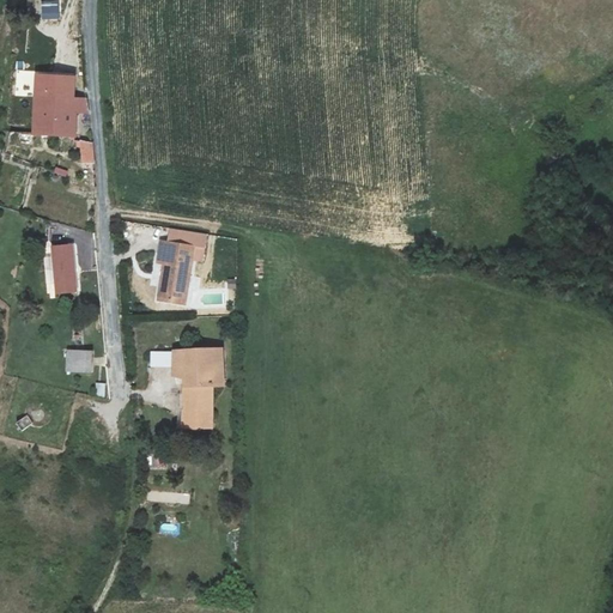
[(59,0),(42,1),(43,19),(61,18),(60,0),(59,0)]
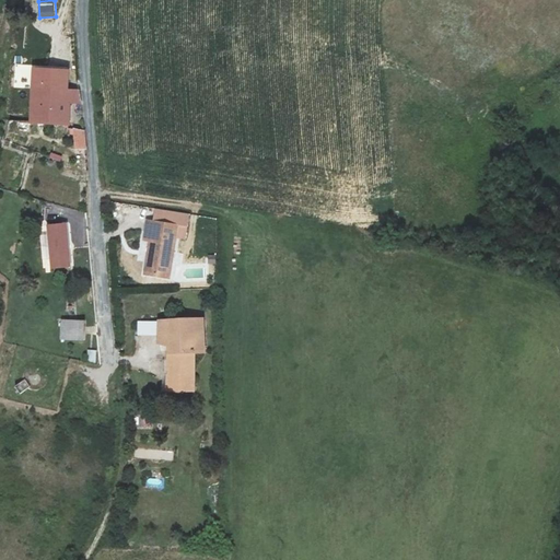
[(66,106),(81,106),(81,90),(67,89),(67,69),(33,69),(32,120),(66,120),(66,106)]
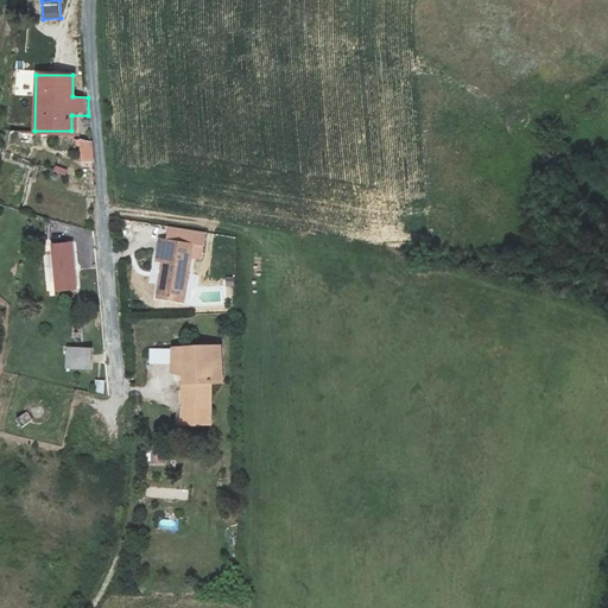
[(82,162),(92,162),(90,139),(81,139),(82,162)]
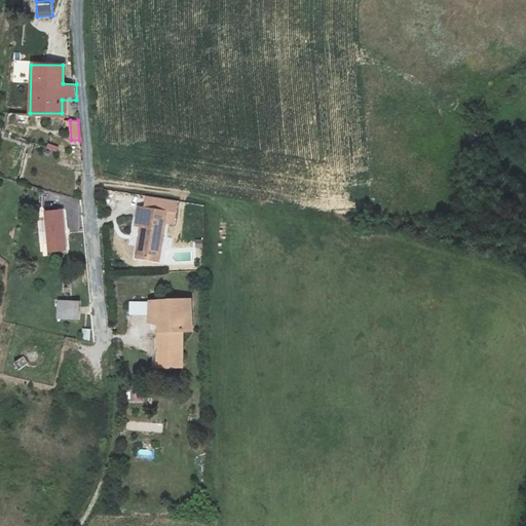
[(165,214),(137,209),(137,221),(141,222),(140,229),(136,259),(159,262),(165,214)]
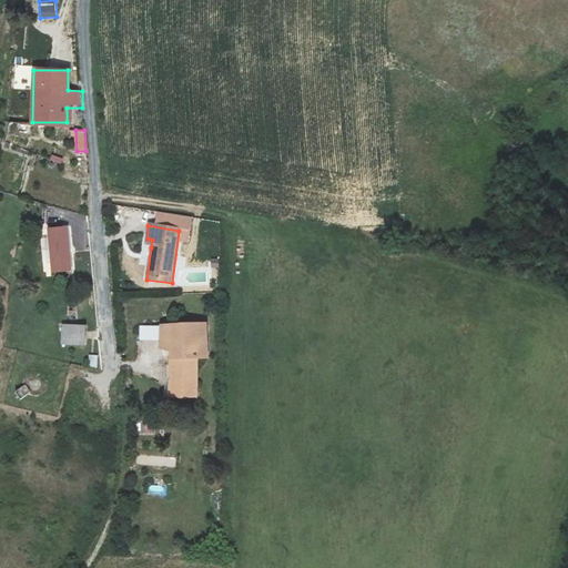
[(49,229),(53,272),(73,270),(69,226),(49,229)]
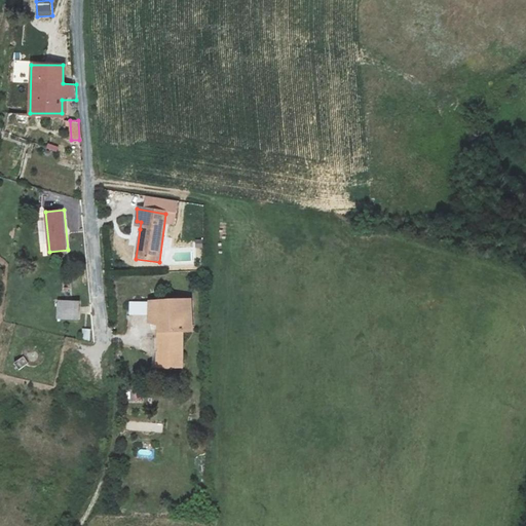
[(192,297),(152,297),(153,318),(161,317),(161,366),(183,366),(185,328),(193,328),(192,297)]
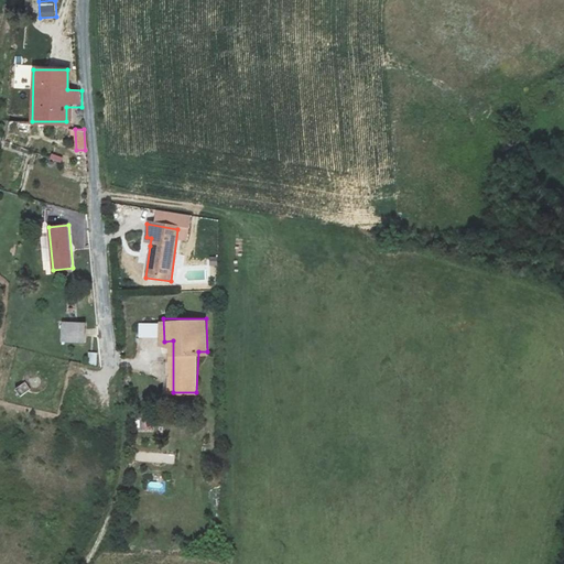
[(62,324),(62,342),(85,342),(85,324),(62,324)]
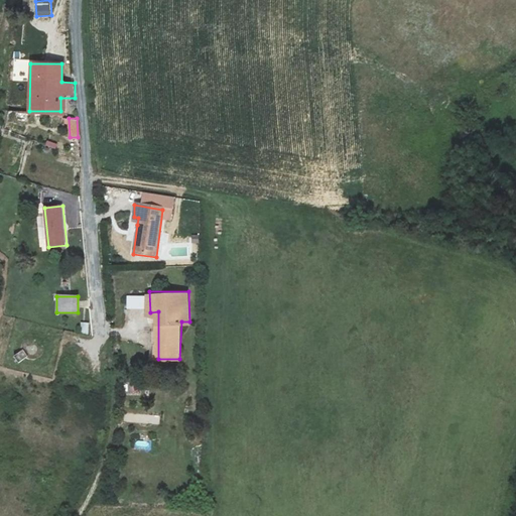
[(88,335),(89,323),(81,321),(80,334),(88,335)]
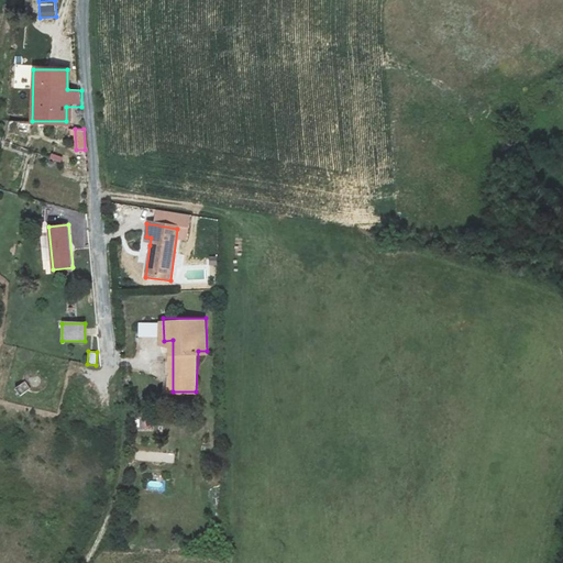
[(25,383),(20,388),(25,395),(31,392),(34,393),(39,393),(42,392),(46,388),(47,387),(50,384),(50,381),(47,374),(45,372),(43,368),(39,367),(35,368),(29,371),(25,374),(24,378),(24,382),(25,383)]
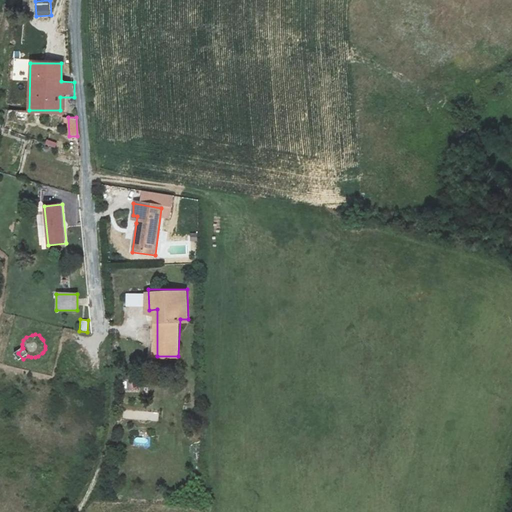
[(134,438),(135,446),(147,446),(146,438),(134,438)]
